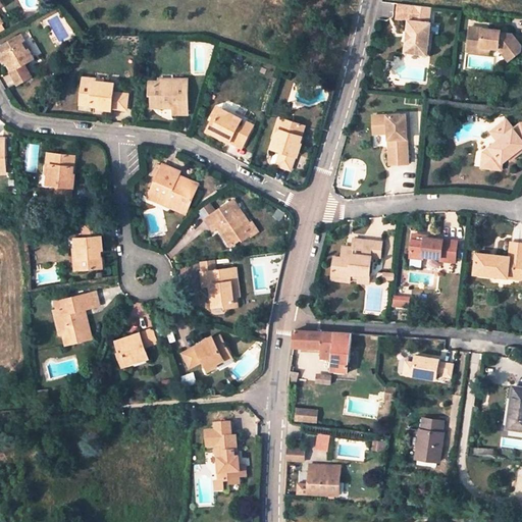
[(412,18),(414,3),(398,1),(396,16),(408,18),(412,18)]
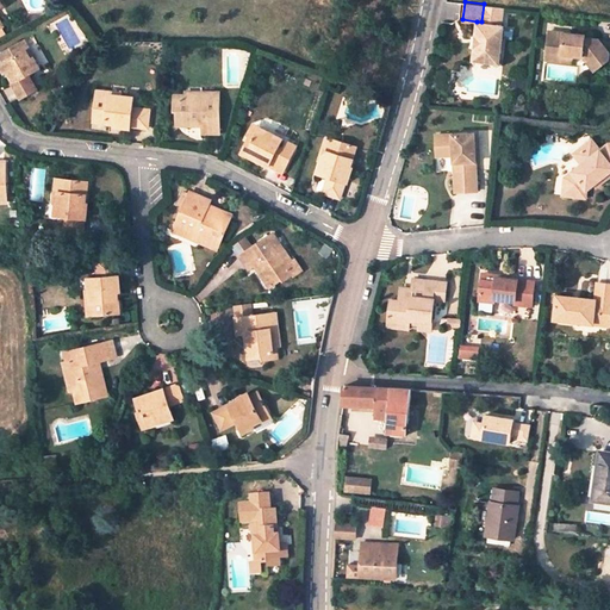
[(502,6),(484,4),(481,22),(477,22),(473,58),(499,62),(503,23),(500,23),(502,6)]
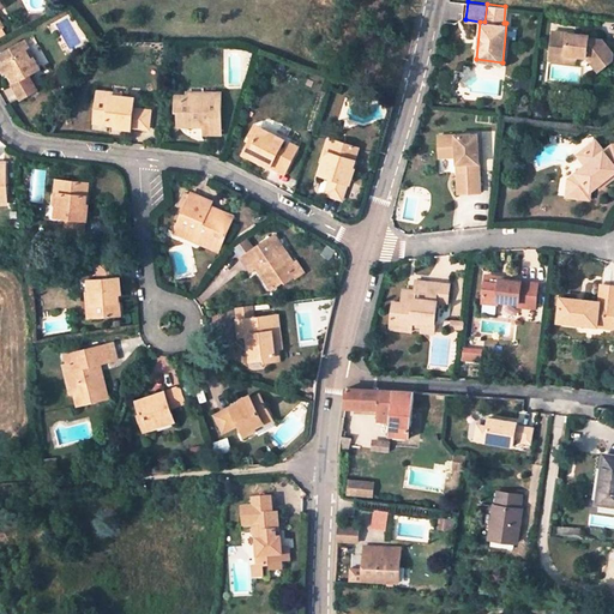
[(553,29),(551,52),(578,55),(587,56),(600,72),(613,60),(613,52),(605,36),(590,35),(590,31),(579,30),(579,34),(570,32),(570,30),(553,29)]
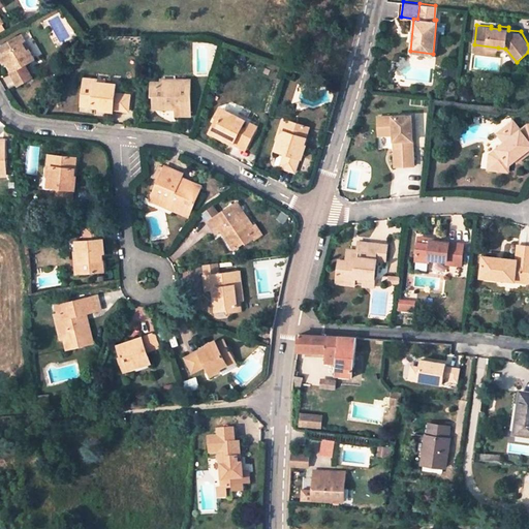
[(23,33),(12,39),(16,45),(24,40),(28,48),(31,45),(23,33)]
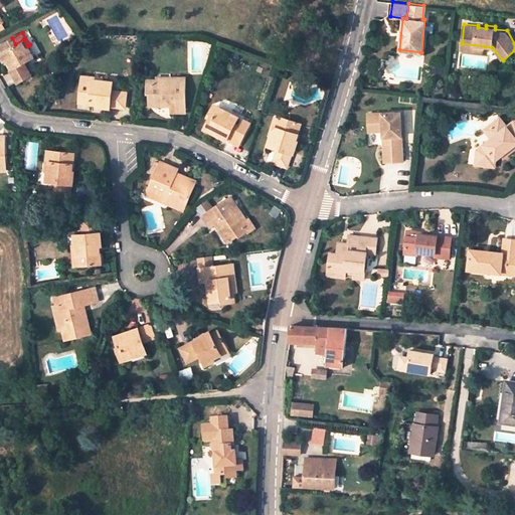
[(5,50),(10,58),(14,65),(13,66),(21,80),(33,71),(27,60),(36,54),(30,44),(27,46),(23,39),(15,44),(12,38),(1,45),(5,50)]
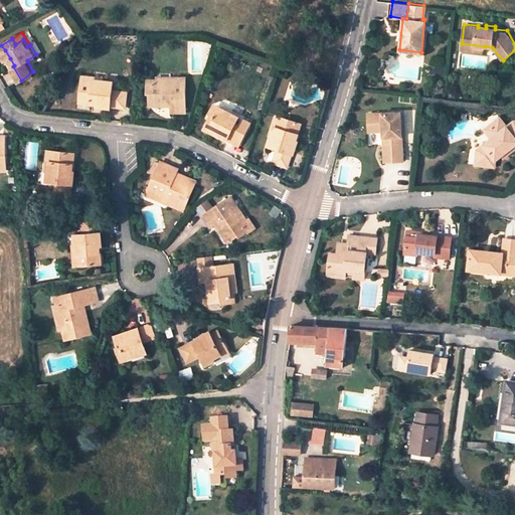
[(484,53),(485,46),(462,43),(461,50),(484,53)]
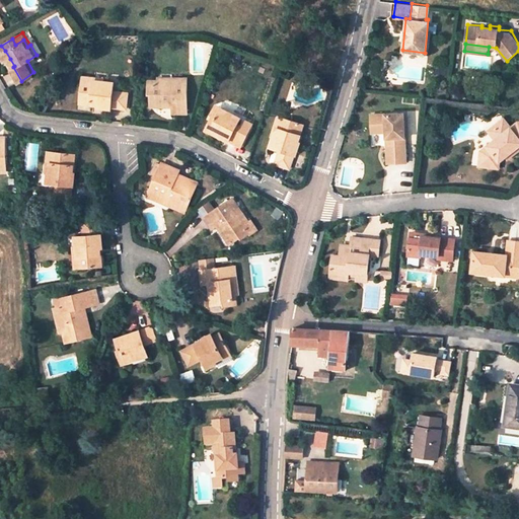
[(84,72),(83,81),(94,82),(94,76),(101,77),(101,73),(84,72)]
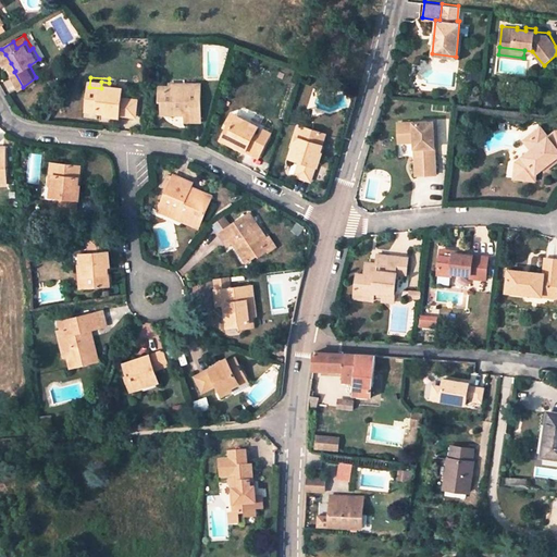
[(202,78),(188,77),(187,84),(162,84),(162,95),(164,95),(164,109),(186,110),(187,116),(203,118),(202,78)]
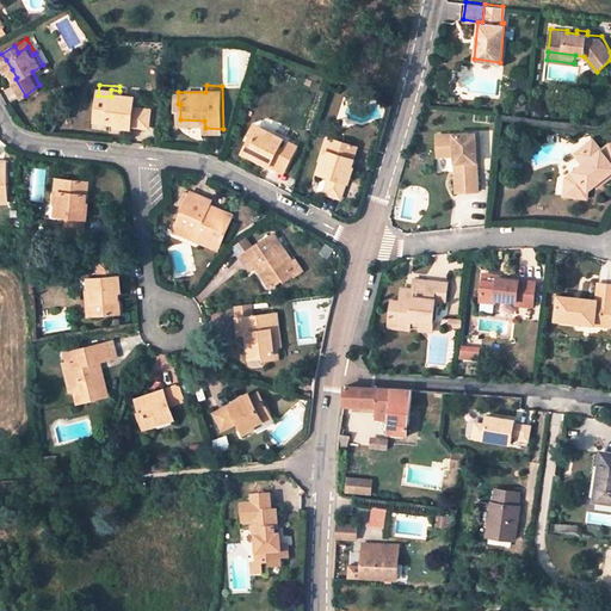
[(111,97),(98,96),(97,117),(147,121),(149,104),(133,102),(133,91),(119,91),(111,90),(111,97)]
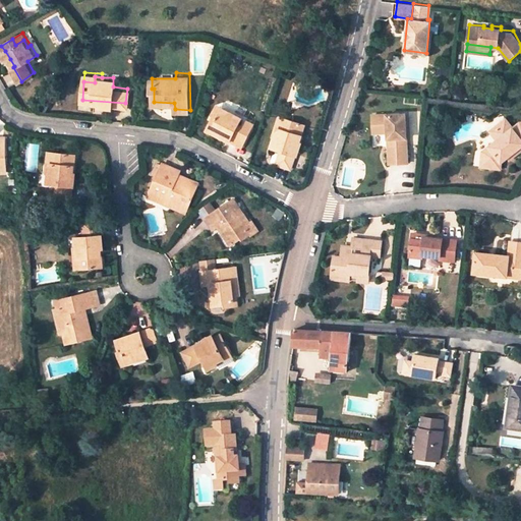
[(222,102),(217,111),(221,113),(225,104),(222,102)]
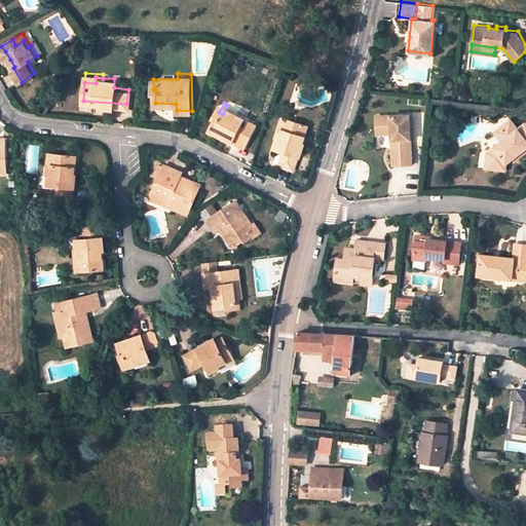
[(247,114),(227,105),(223,114),(219,112),(212,125),(246,143),(260,116),(255,113),(251,118),(246,116),(247,114)]
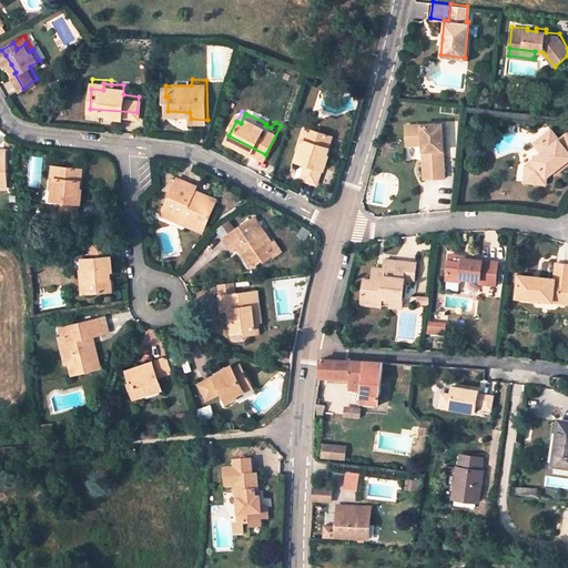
[(298,144),(302,145),(305,135),(311,137),(315,124),(306,122),(298,144)]
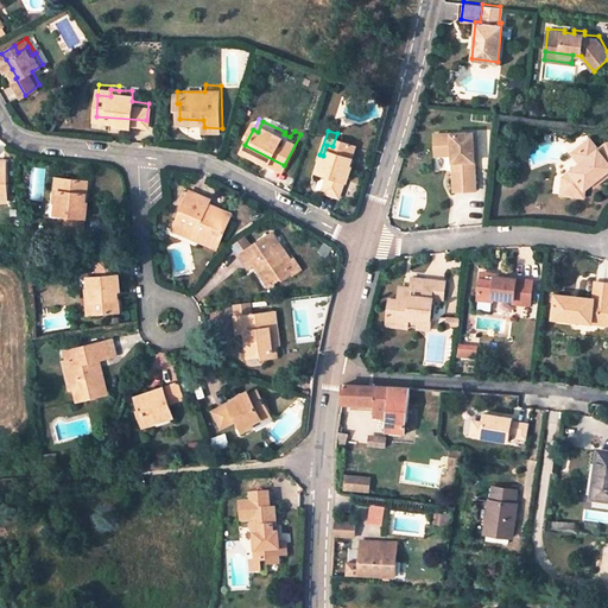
[(476,132),(436,131),(435,153),(453,153),(453,189),(475,189),(476,132)]
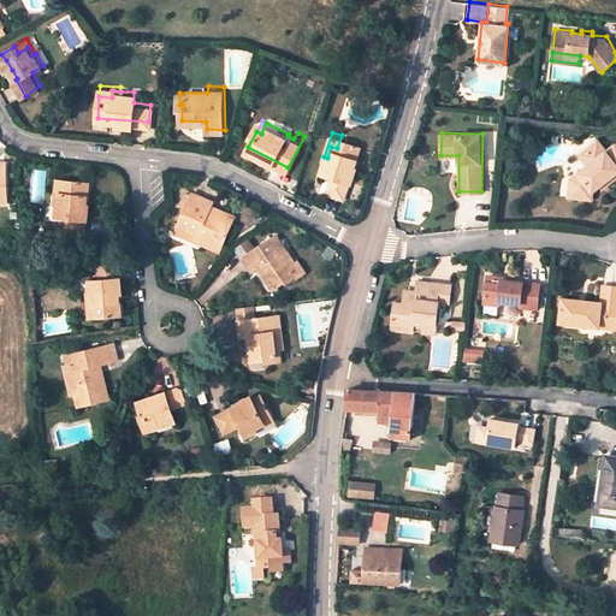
[(362,141),(342,135),(337,148),(331,147),(327,158),(324,171),(333,173),(327,189),(344,194),(362,141)]
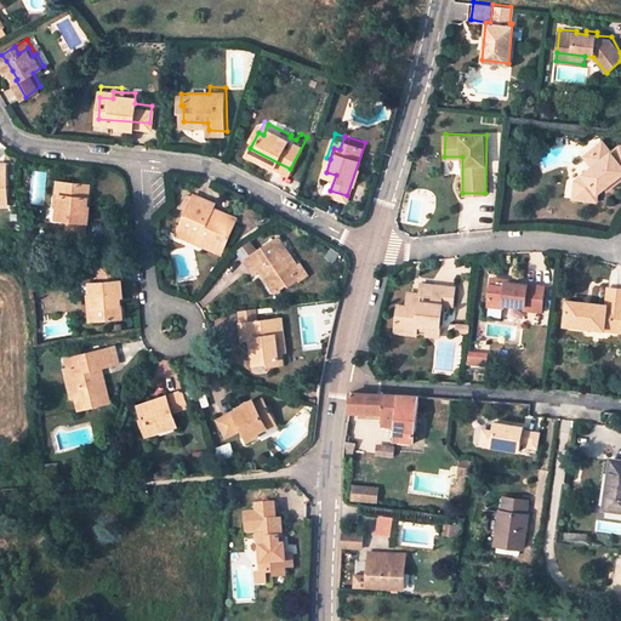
[(616,183),(620,178),(620,147),(617,147),(607,154),(599,144),(590,152),(598,161),(591,167),(570,182),(568,200),(592,204),(593,194),(600,189),(613,180),(616,183)]
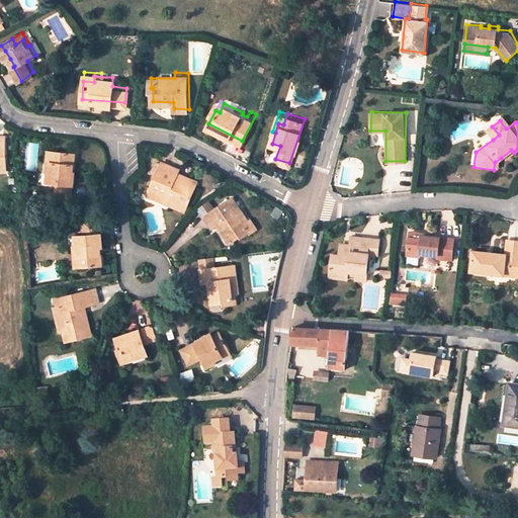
[(486,131),(493,140),(499,135),(492,126),(486,131)]
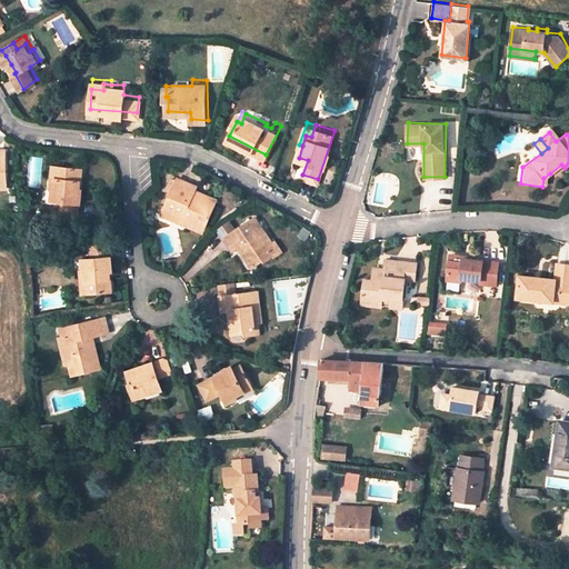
[(50,189),(55,190),(56,178),(61,178),(62,166),(53,165),(50,189)]
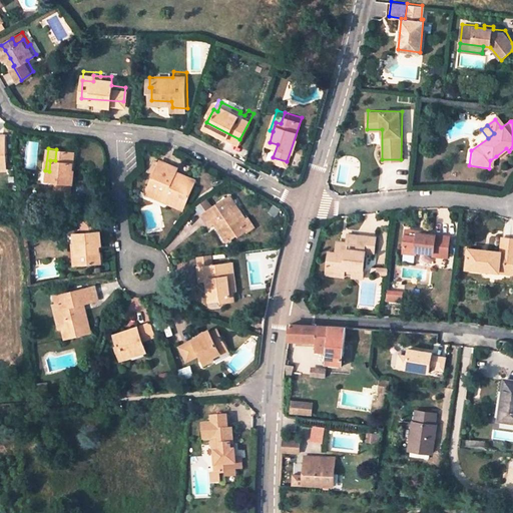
[(506,148),(496,156),(498,159),(509,151),(506,148)]
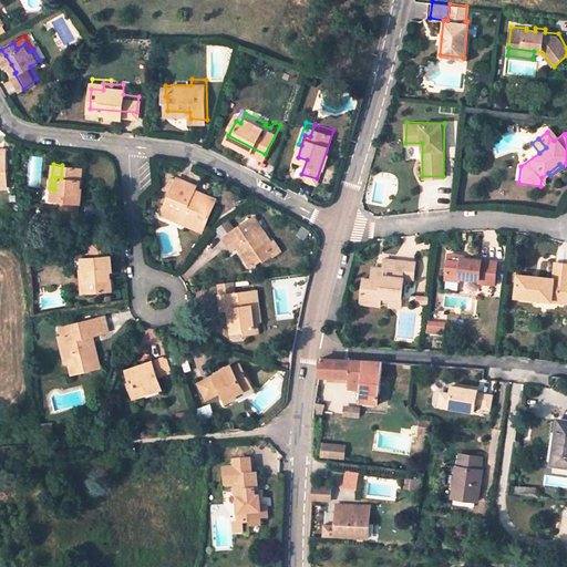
[(55,177),(54,189),(53,200),(61,202),(60,216),(76,218),(82,168),(62,165),(61,177),(55,177)]
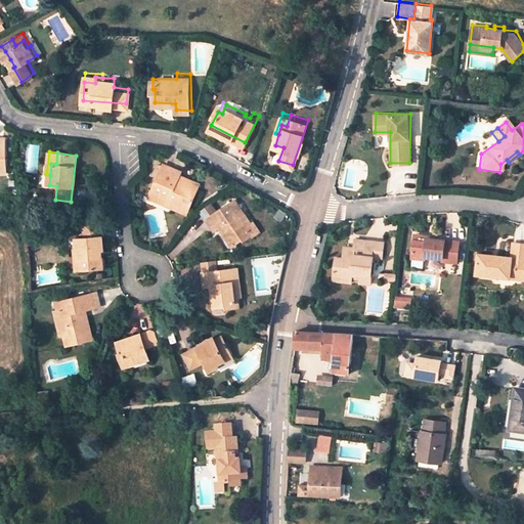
[(195,190),(184,185),(176,182),(177,178),(178,175),(161,168),(160,171),(156,180),(149,197),(167,204),(170,198),(189,205),(195,190)]
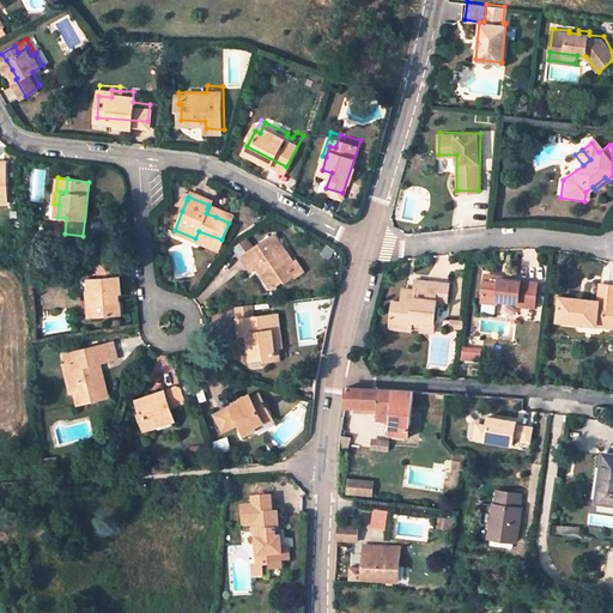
[(176,208),(182,211),(187,200),(181,198),(176,208)]
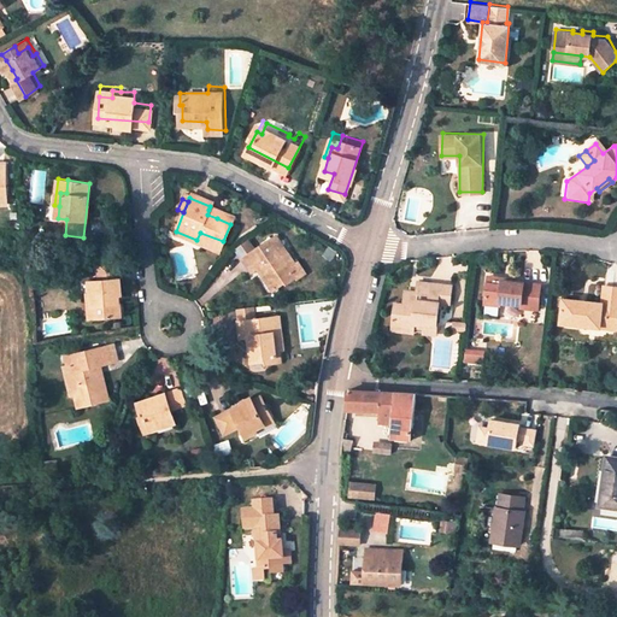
[(200,233),(197,240),(219,250),(223,241),(200,233)]
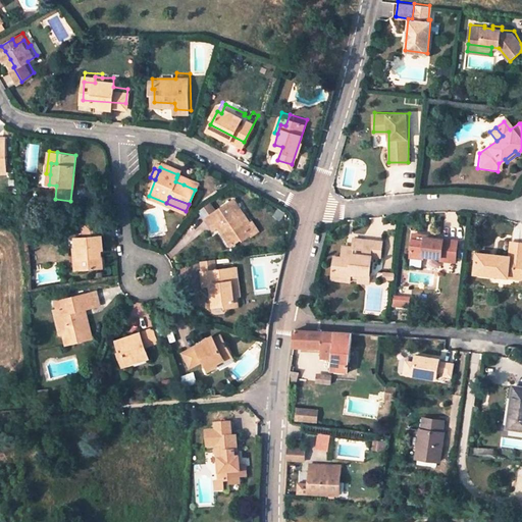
[(250,220),(246,224),(239,214),(243,211),(233,199),(218,209),(206,218),(215,230),(219,226),(226,237),(228,235),(235,244),(243,238),(245,240),(259,228),(253,218),(250,220)]
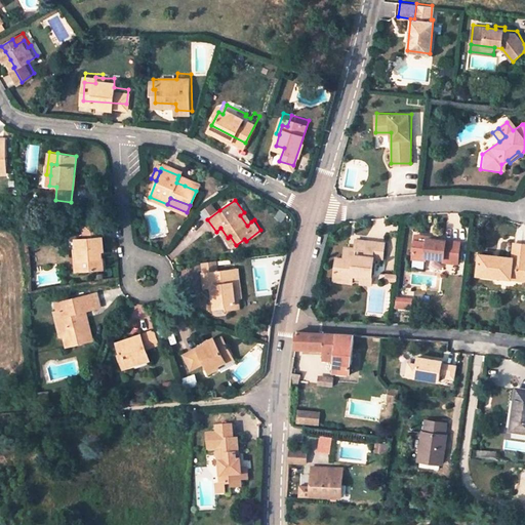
[(207,219),(219,210),(214,202),(203,209),(202,211),(207,219)]
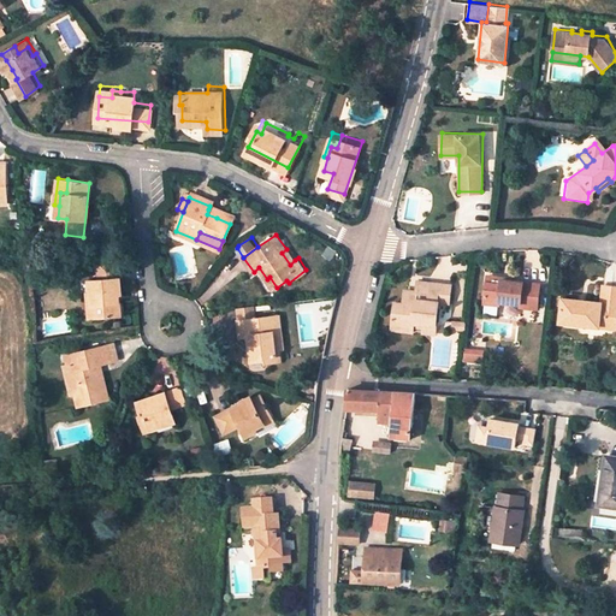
[(282,253),(290,265),(295,260),(286,249),(282,253)]
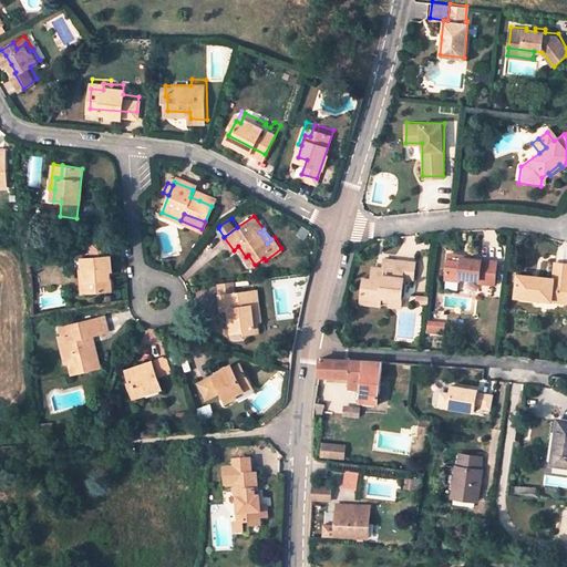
[(90,281),(91,294),(111,291),(106,241),(94,243),(91,243),(92,259),(82,259),(82,270),(83,281),(90,281)]
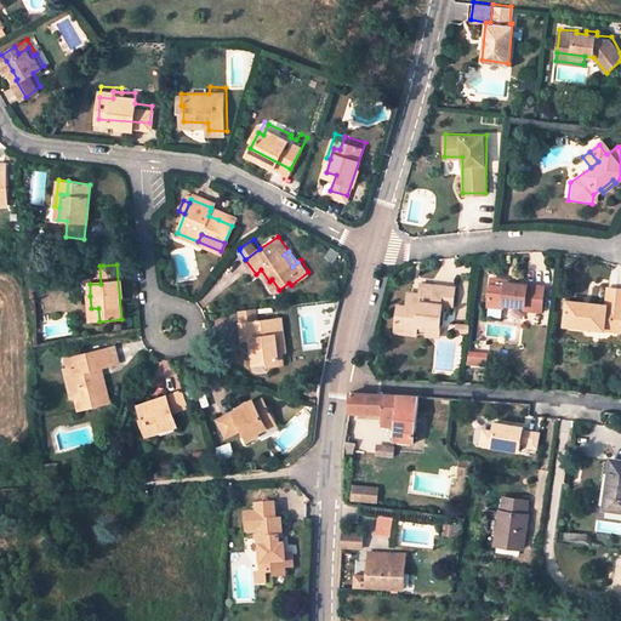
[(277,291),(279,290),(272,279),(269,281),(277,291)]
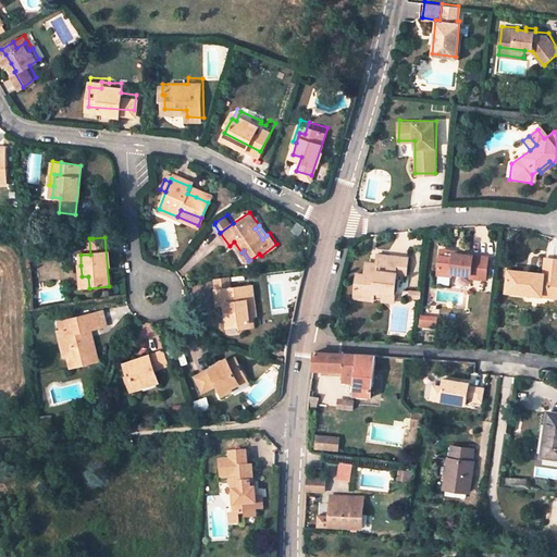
[(438,257),(436,274),(450,276),(452,273),(471,275),(470,279),(484,280),(486,256),(452,252),(452,258),(438,257)]
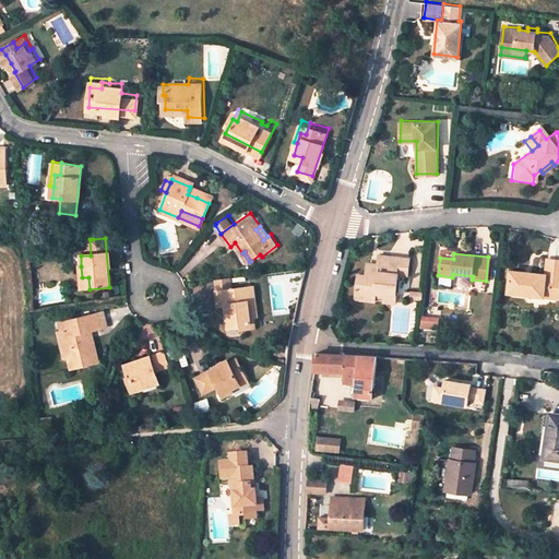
[(378,254),(378,263),(377,270),(366,269),(366,275),(356,274),(353,300),(372,302),(373,294),(381,294),(393,296),(395,274),(406,275),(408,258),(378,254)]
